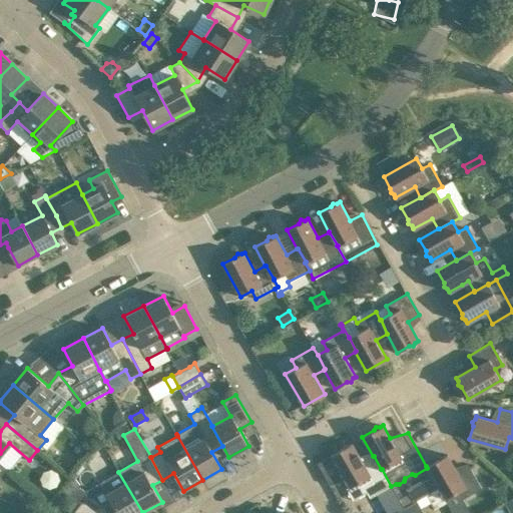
[(331,455),(348,486),(345,487),(353,500),(367,492),(370,498),(391,486),(382,469),(381,469),(374,456),(373,456),(363,462),(352,443),(349,445),(345,445),(343,448),(331,455)]
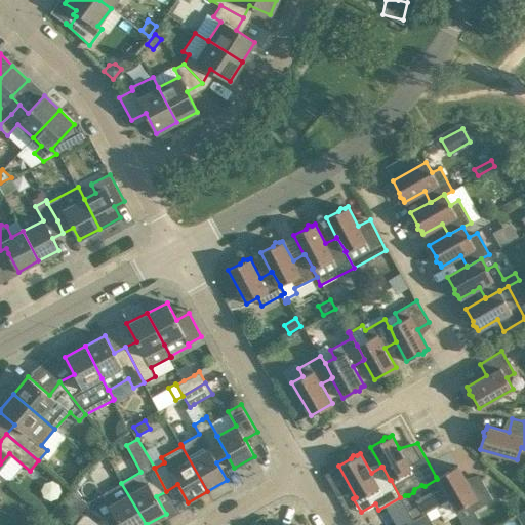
[(436,477),(437,479),(441,486),(448,498),(455,511),(467,503),(471,512),(493,499),(480,478),(469,484),(457,465),(454,467),(450,467),(448,470),(436,477)]
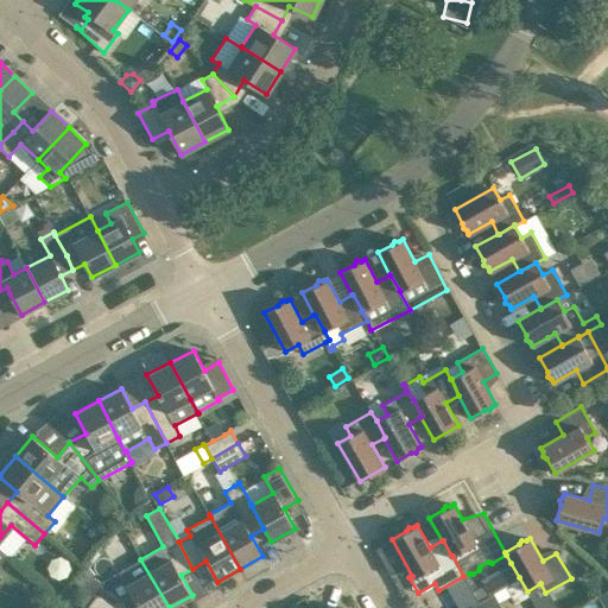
[(138,607),(169,607),(140,559),(118,571),(124,581),(108,589),(128,603),(134,600),(134,601),(138,607)]
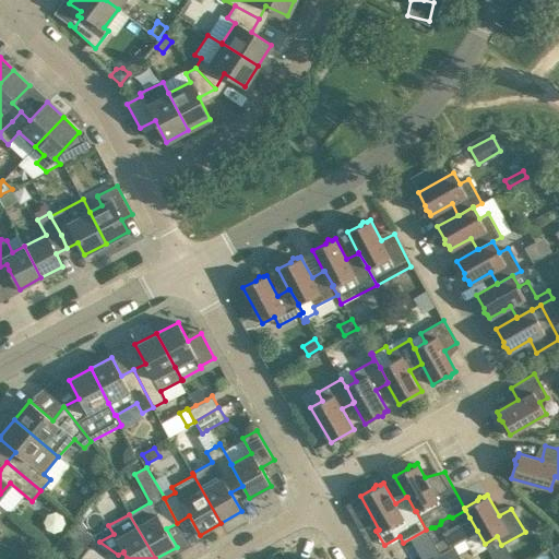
[(453,545),(463,538),(477,531),(470,518),(441,534),(444,537),(450,547),(453,545)]
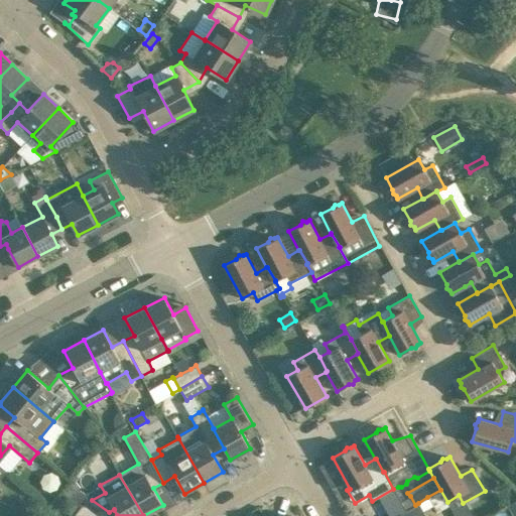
[(73,515),(105,515),(108,513),(109,512),(92,500),(85,494),(72,482),(62,493),(76,503),(81,507),(73,515)]
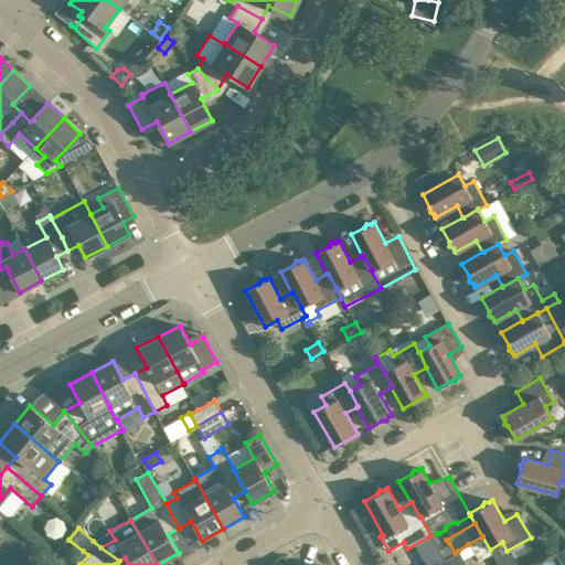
[(464,560),(473,553),(468,544),(458,551),(459,551),(464,560)]
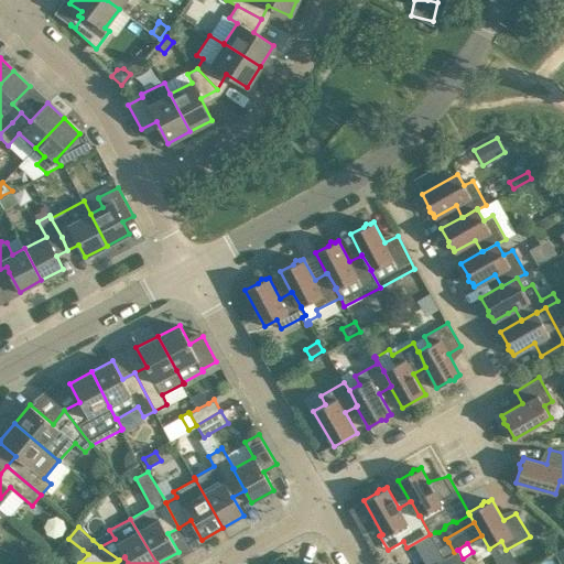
[(563,563),(563,546),(554,552),(562,563),(563,563)]
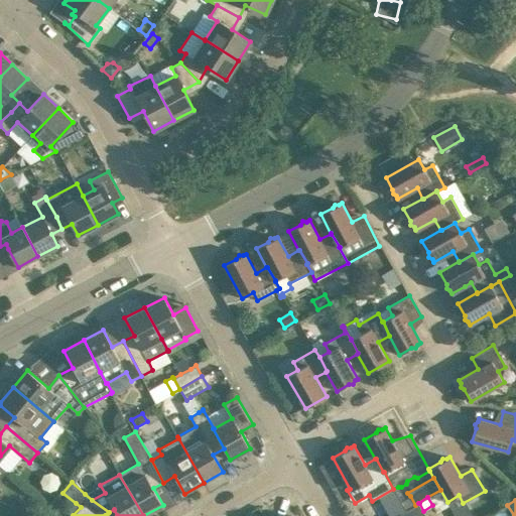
[(73,515),(81,507),(76,503),(68,513),(71,515),(73,515)]
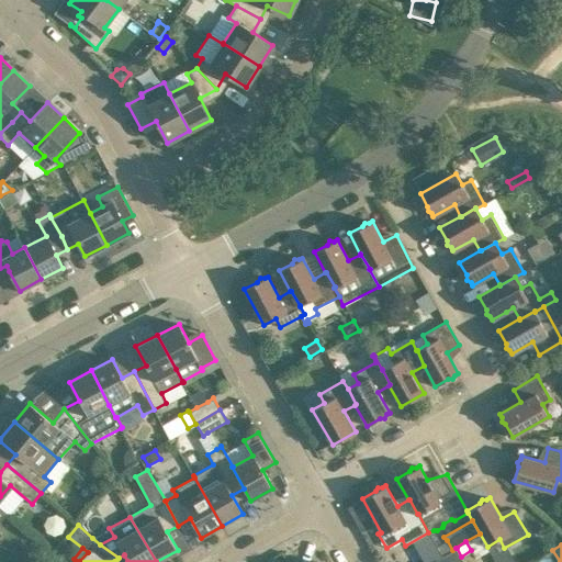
[(433,561),(464,561),(461,557),(457,548),(433,561)]
